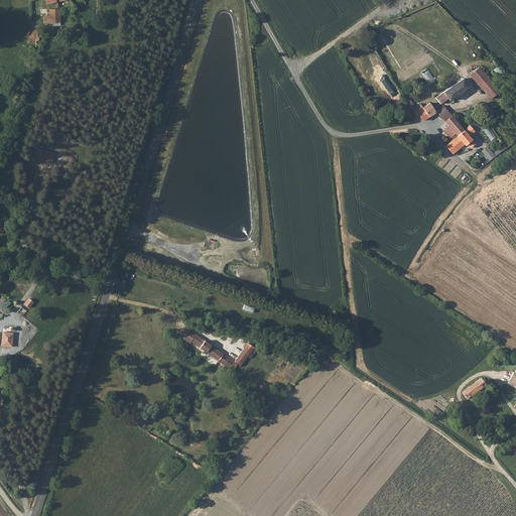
[(49,9),(50,15),(50,21),(59,20),(59,9),(49,9)]
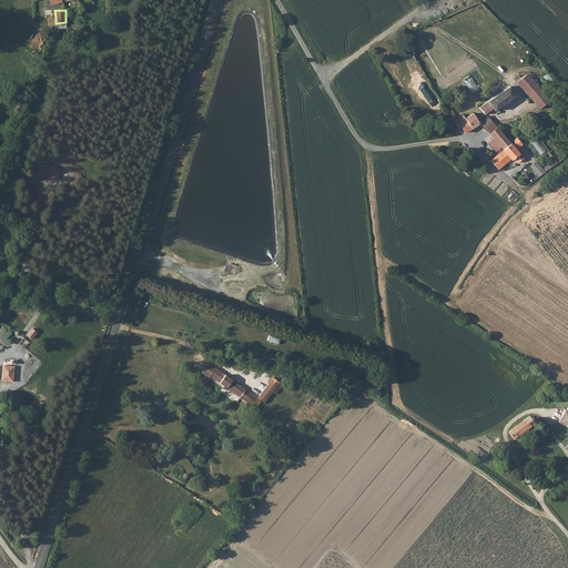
[(518,81),(540,107),(549,100),(545,95),(546,94),(545,92),(543,93),(530,78),(534,75),(530,71),(518,81)]
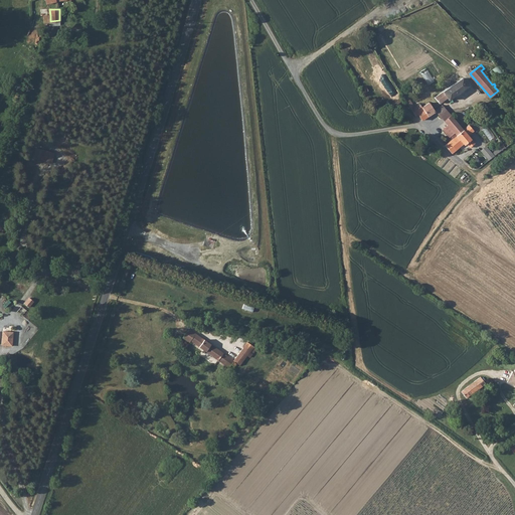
[(427,68),(421,71),(430,84),(436,81),(427,68)]
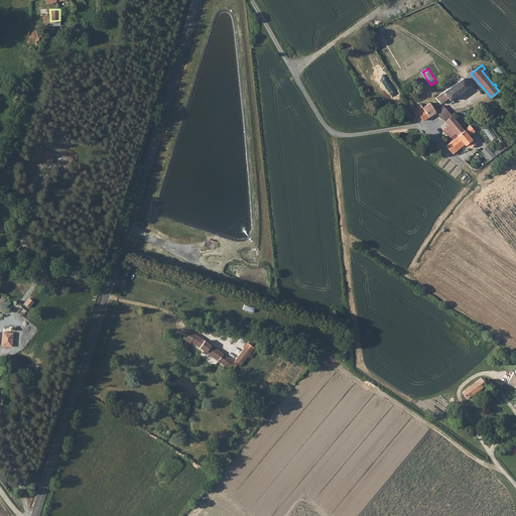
[(470,86),(464,78),(436,97),(441,103),(448,98),(449,100),(470,86)]
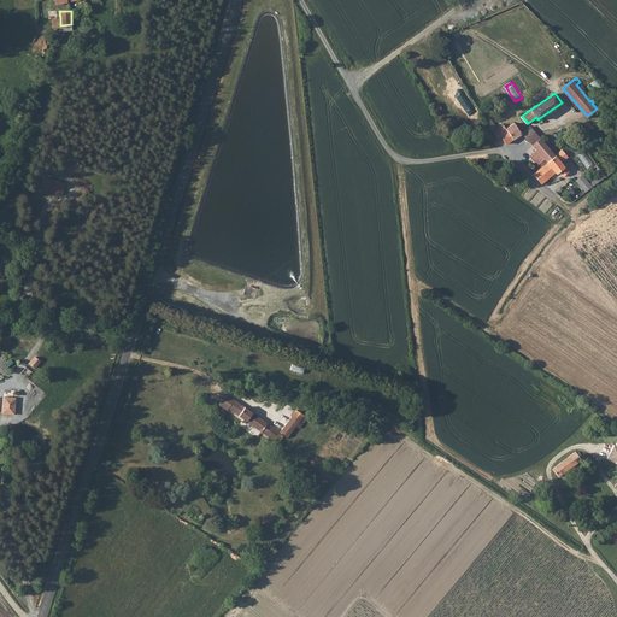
[(501,124),(492,130),(498,137),(501,136),(506,142),(522,133),(528,140),(536,134),(529,125),(521,131),(513,122),(505,128),(501,124)]
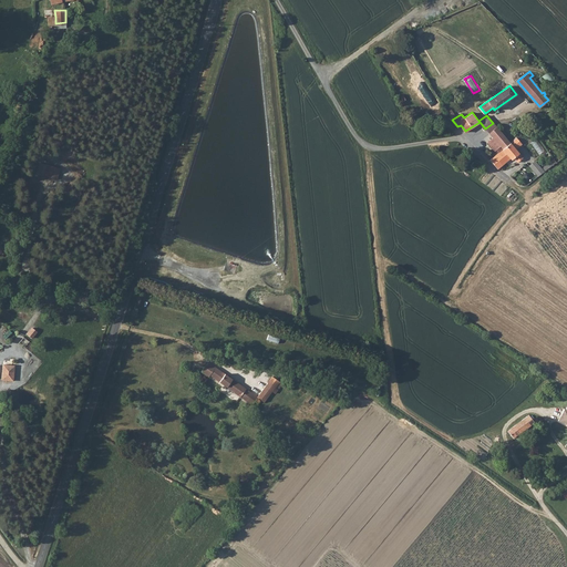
[(494,150),(498,145),(502,148),(509,141),(504,135),(497,126),(488,132),(492,136),(486,141),(494,150)]
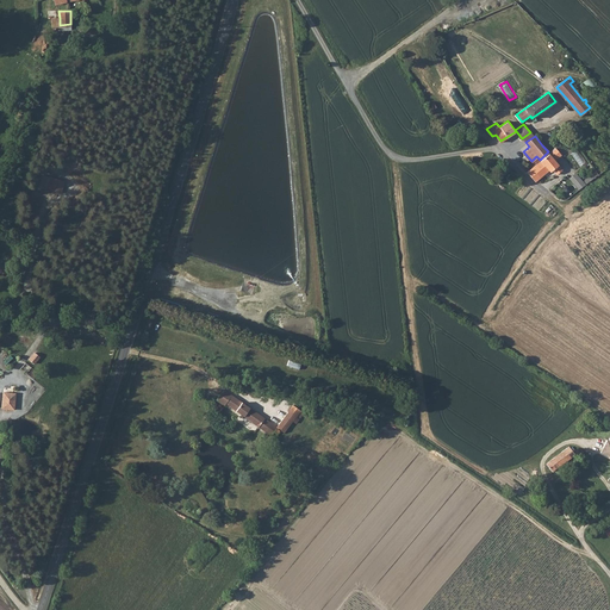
[(556,147),(554,147),(548,151),(540,160),(535,165),(527,172),(536,180),(551,168),(555,174),(562,169),(554,159),(561,153),(556,147)]
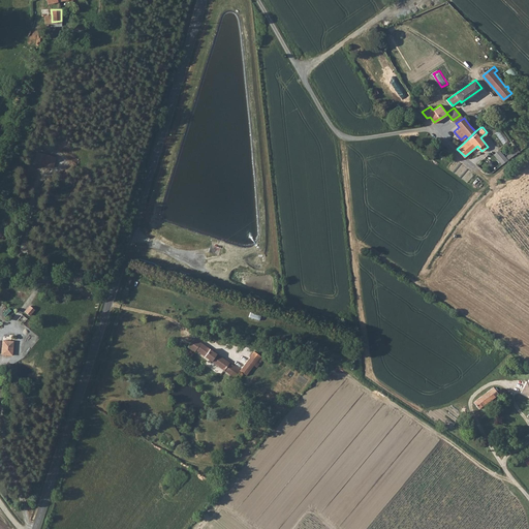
[(495,154),(503,165),(508,160),(500,150),(495,154)]
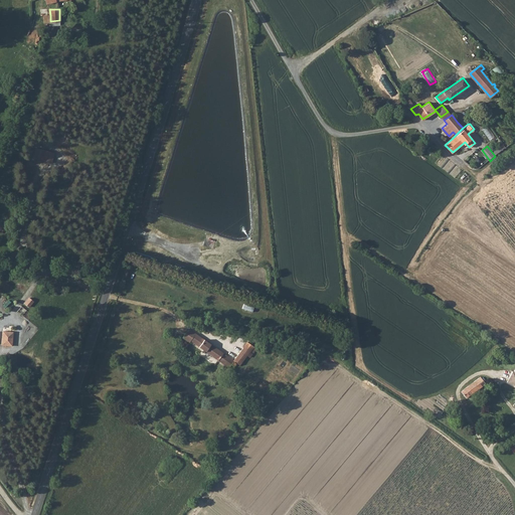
[(44,150),(41,160),(48,162),(51,152),(44,150)]
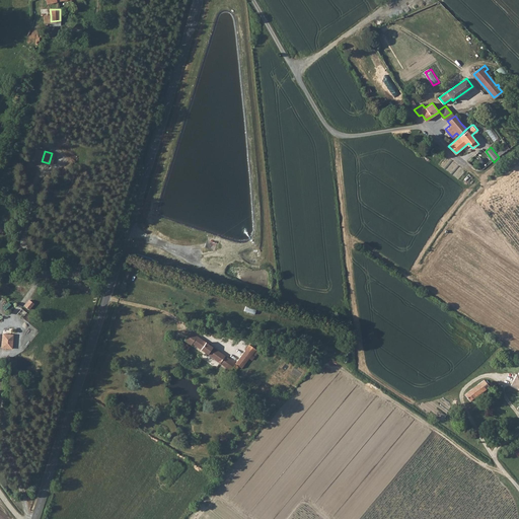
[(30,299),(25,306),(30,310),(35,303),(30,299)]
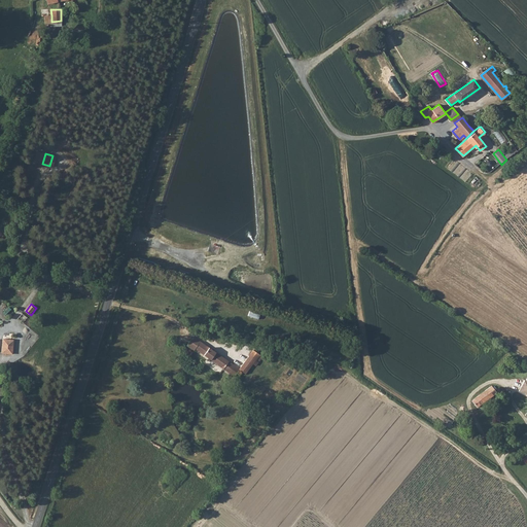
[(194,336),(186,344),(192,348),(194,347),(237,378),(239,376),(237,374),(238,373),(240,374),(243,372),(245,373),(259,354),(252,350),(240,367),(194,336)]
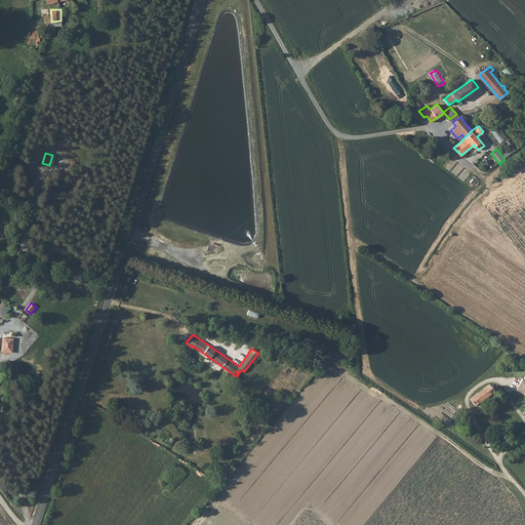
[(3,339),(1,353),(11,355),(13,340),(3,339)]
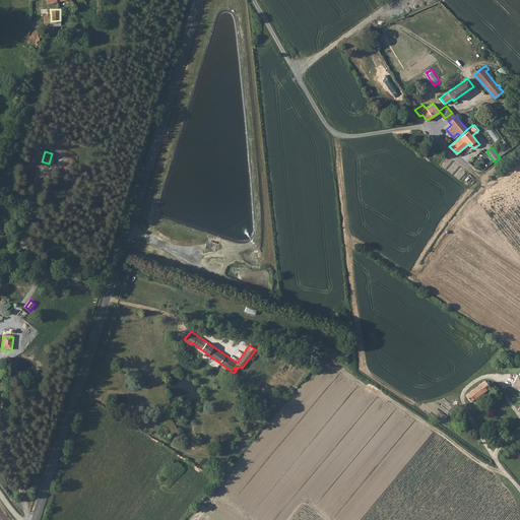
[(519,370),(517,376),(516,376),(511,386),(519,390),(519,370)]
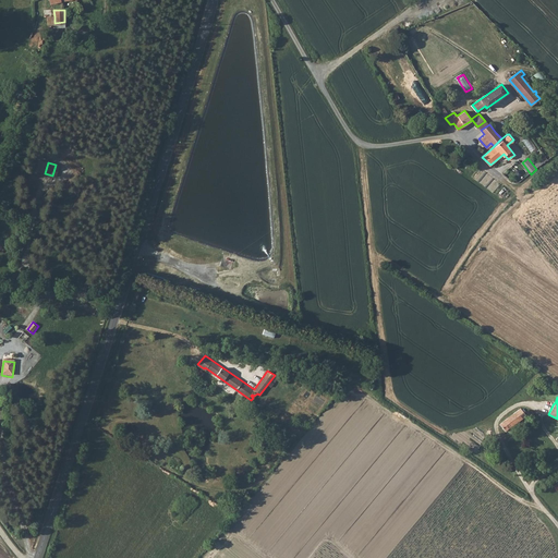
[(500,424),(505,431),(525,415),(520,409),(500,424)]
